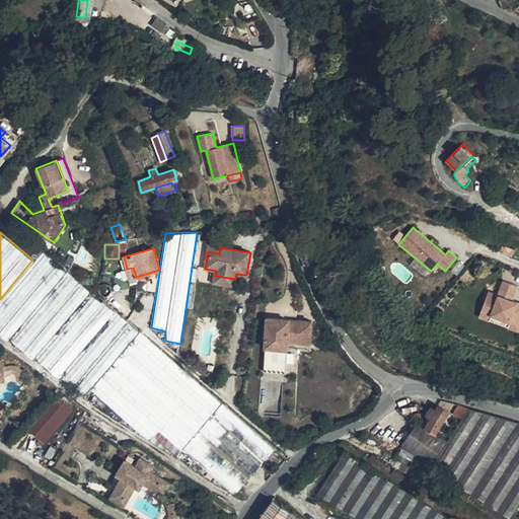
[(92,296),(89,293),(50,261),(42,255),(0,305),(0,334),(84,398),(91,390),(148,438),(184,458),(190,453),(226,410),(165,359),(116,317),(92,296)]
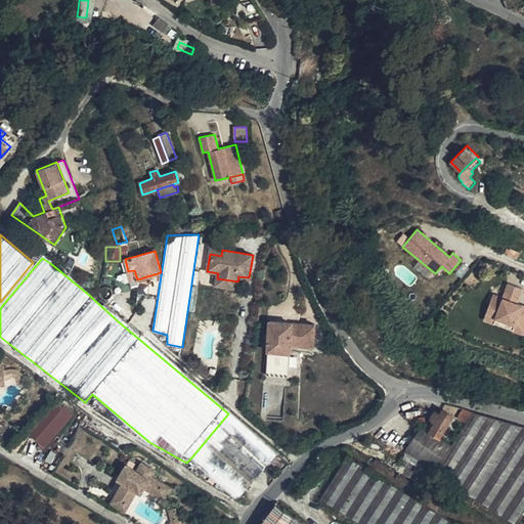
[(137,279),(134,270),(128,271),(127,272),(130,281),(137,279)]
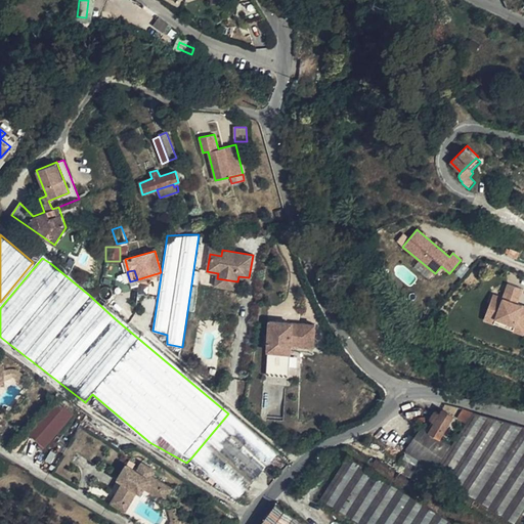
[(237,281),(217,278),(216,286),(236,289),(237,281)]
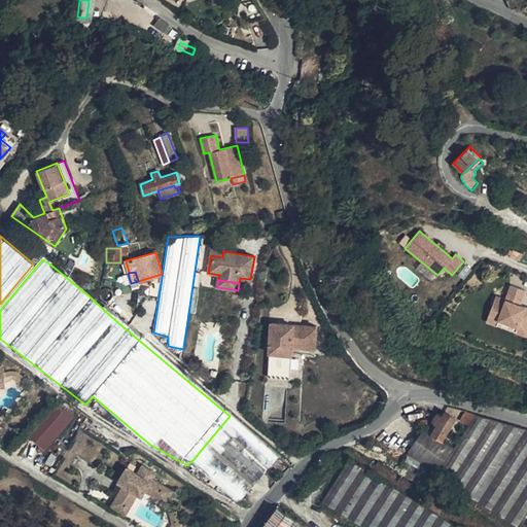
[(495,296),(489,314),(499,317),(498,320),(517,326),(516,331),(526,336),(526,331),(526,308),(519,305),(525,290),(511,285),(505,301),(495,296)]
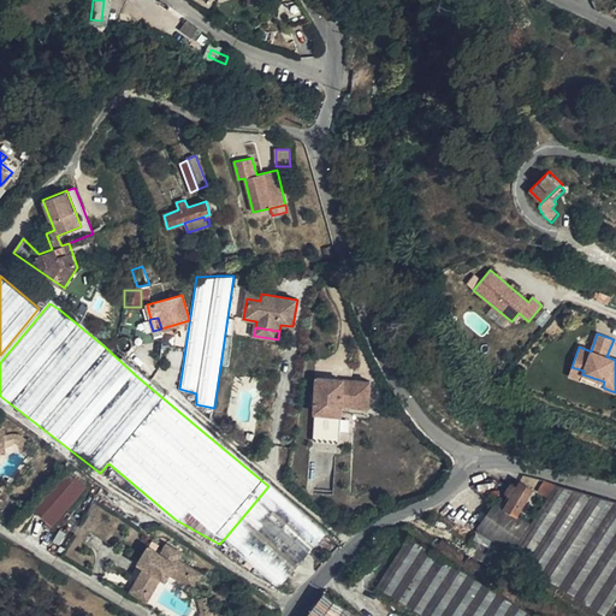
[(572,367),(568,375),(603,388),(604,381),(582,374),(584,371),(572,367)]
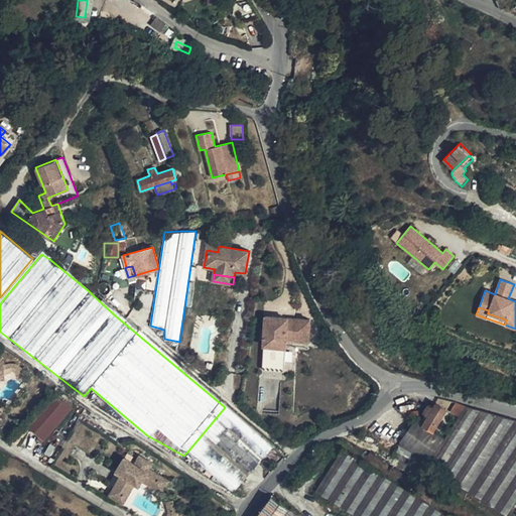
[(309,319),(265,316),(263,370),(284,371),(286,339),(308,341),(309,319)]
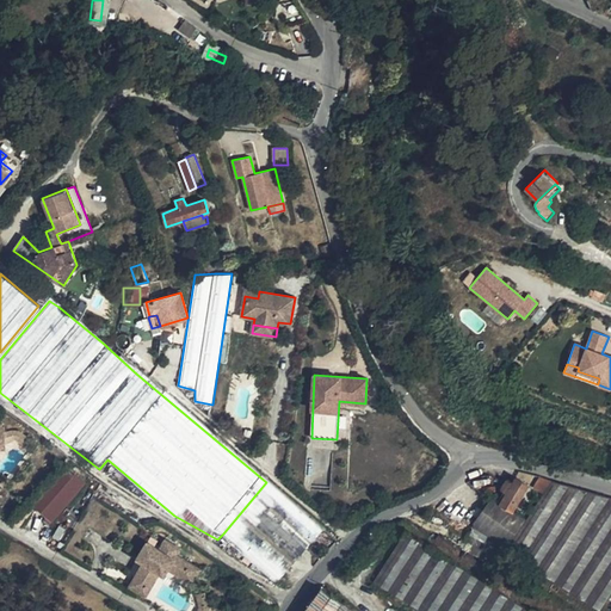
[(60,461),(28,501),(34,507),(50,520),(54,516),(84,479),(60,461)]
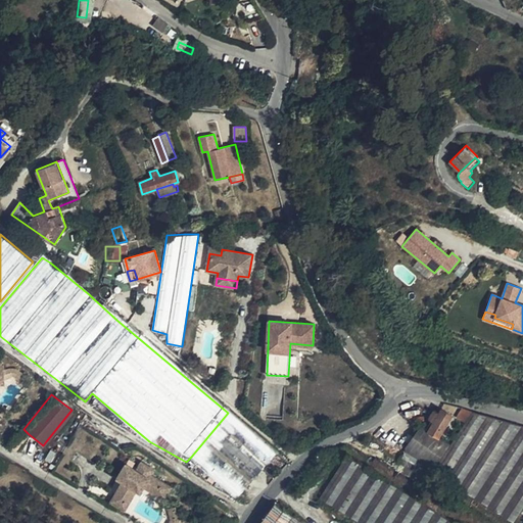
[(450,414),(439,408),(436,415),(432,423),(427,432),(434,436),(438,438),(450,414)]
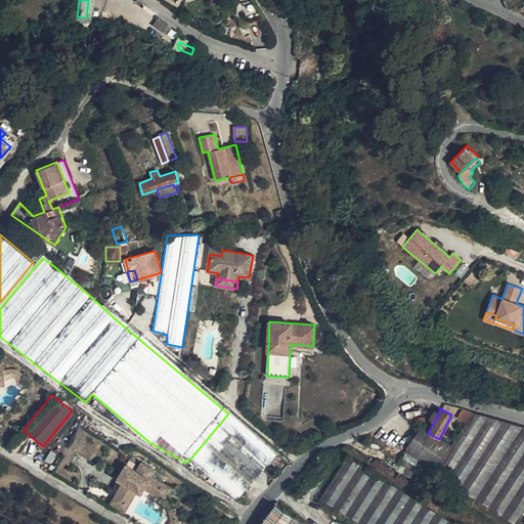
[(437,416),(431,411),(427,420),(433,424),(437,416)]
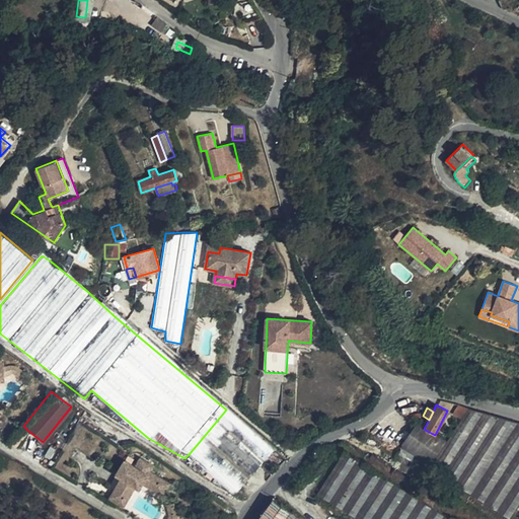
[(518,423),(468,408),(437,457),(427,471),(496,518),(506,518),(518,500),(518,423)]
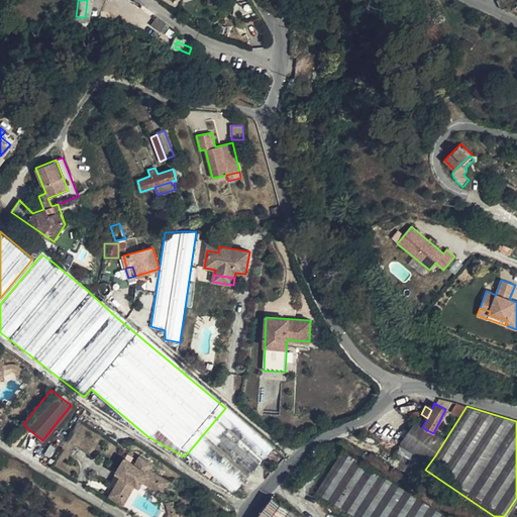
[(238,419),(225,408),(189,451),(242,496),(281,451),(273,444),(267,443),(238,419)]
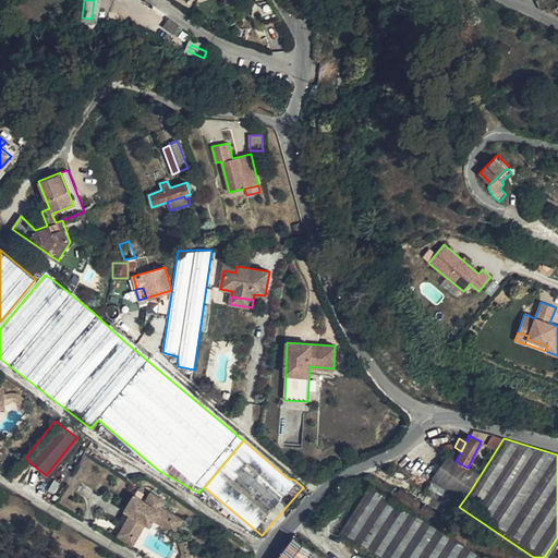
[(456,461),(440,451),(423,476),(424,477),(453,497),(472,470),(463,465),(456,461)]
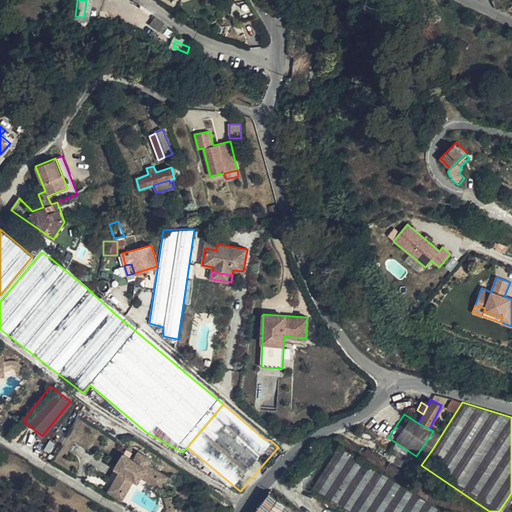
[(28,425),(23,420),(10,437),(11,438),(15,441),(28,425)]
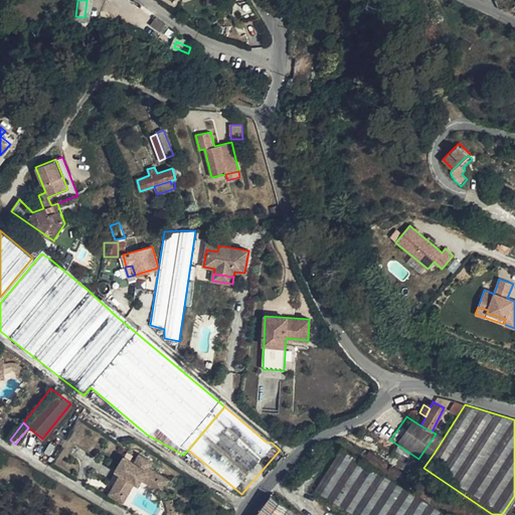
[(418,459),(391,441),(380,459),(410,477),(420,460),(418,459)]
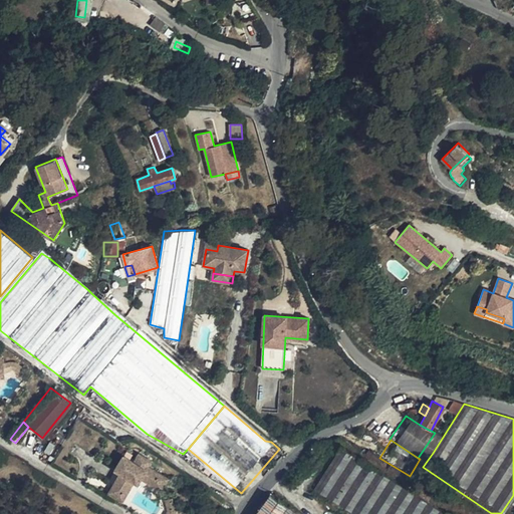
[(448,513),(341,447),(314,487),(355,513),(448,513)]
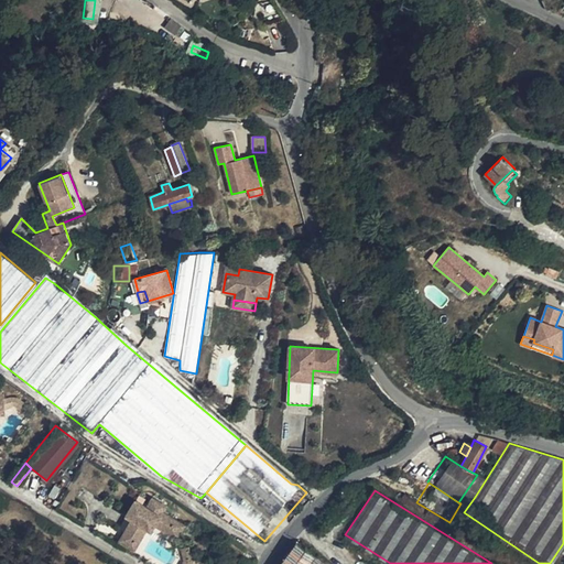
[(132,519),(119,542),(131,549),(136,540),(140,542),(148,529),(151,522),(155,525),(173,535),(182,521),(163,511),(166,506),(152,497),(148,506),(136,499),(129,510),(136,513),(132,519)]
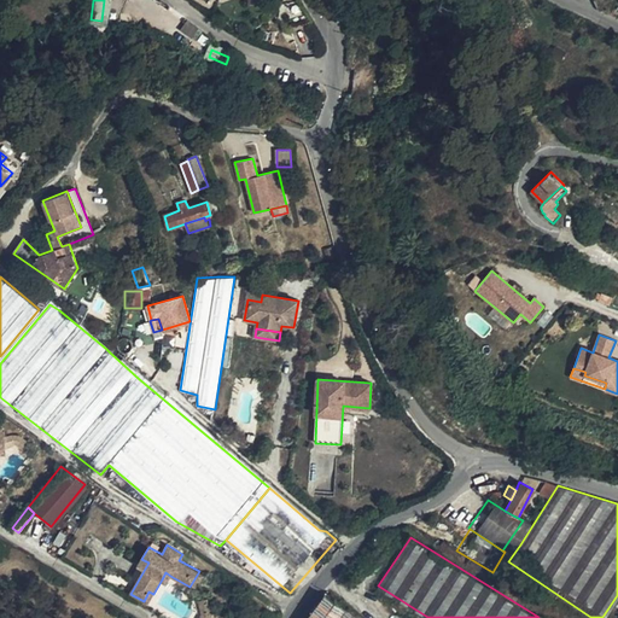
[(138,565),(145,569),(149,563),(141,559),(138,565)]
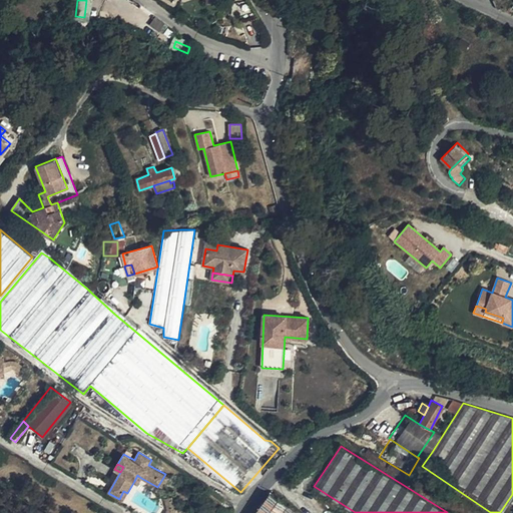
[(157,487),(161,490),(169,477),(165,474),(157,487)]
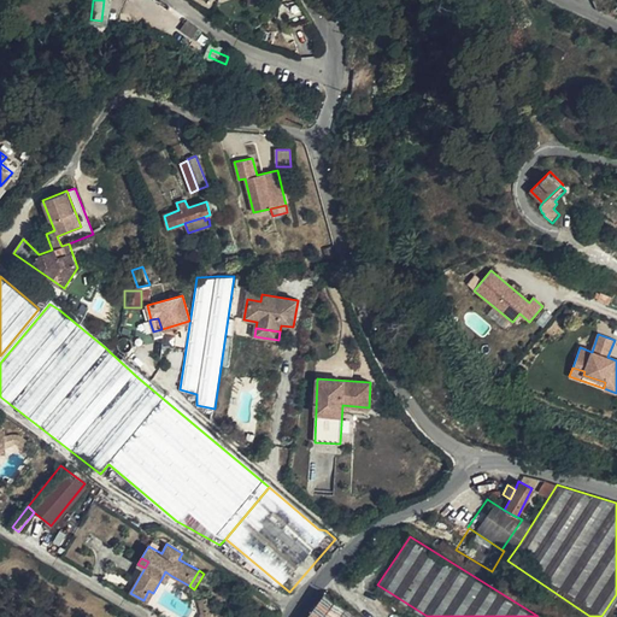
[(360,616),(324,591),(301,616),(360,616)]
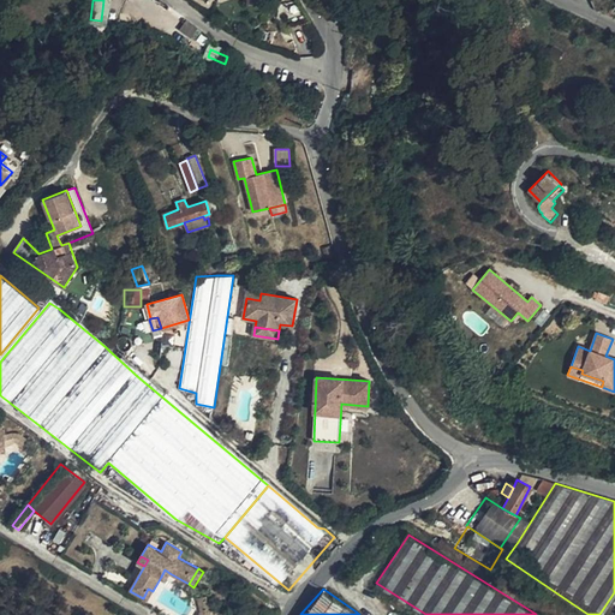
[(207,596),(198,597),(201,610),(197,614),(208,614),(210,613),(207,596)]
